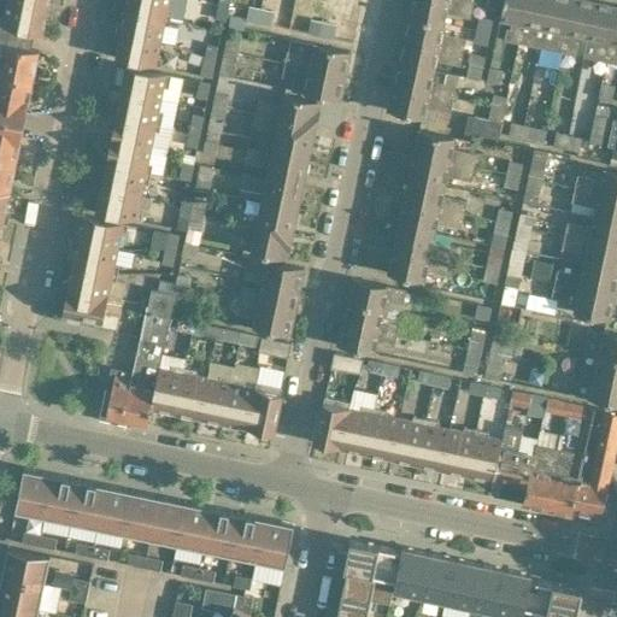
[(51,17),(52,10),(7,0),(6,0),(4,16),(0,15),(0,24),(34,31),(42,33),(46,16),(51,17)]
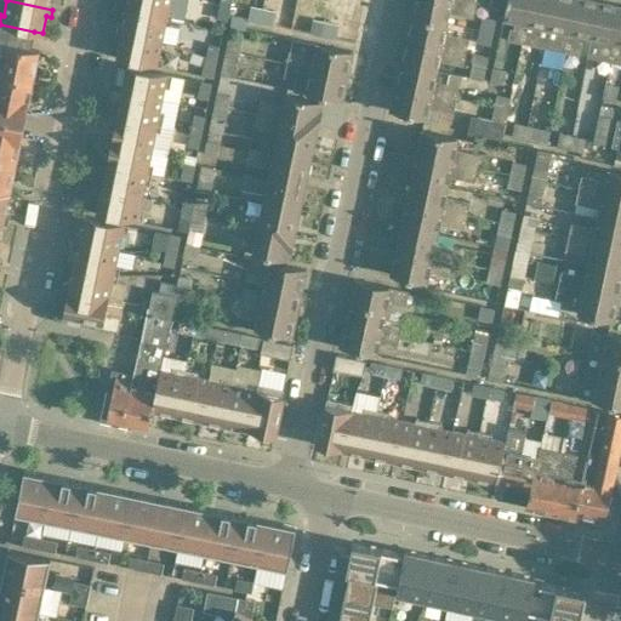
[(170,9),(171,0),(127,0),(126,7),(172,17),(175,10),(170,9)]
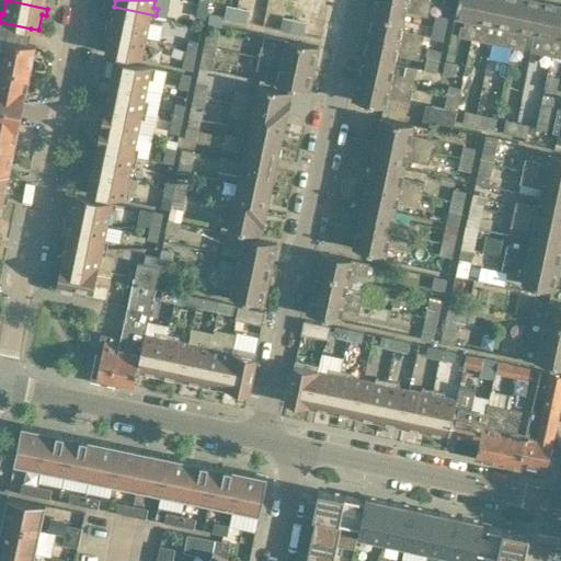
[(431,3),(415,0),(373,0),(371,8),(404,15),(405,11),(428,15),(431,3)]
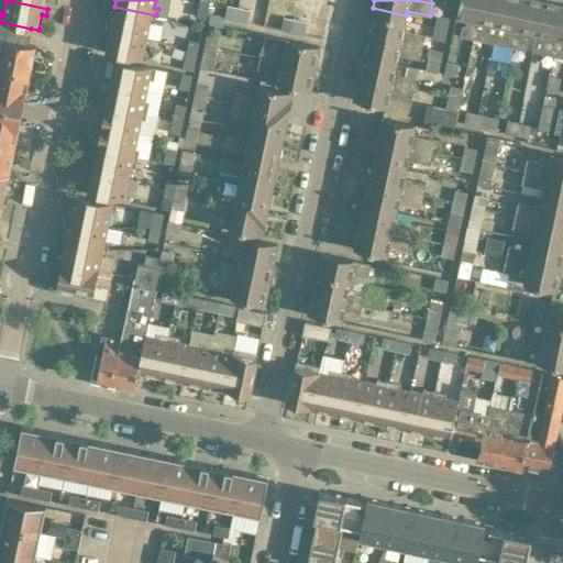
[(473,40),(481,0),(460,0),(456,17),(465,19),(464,25),(462,24),(460,36),(473,40)]
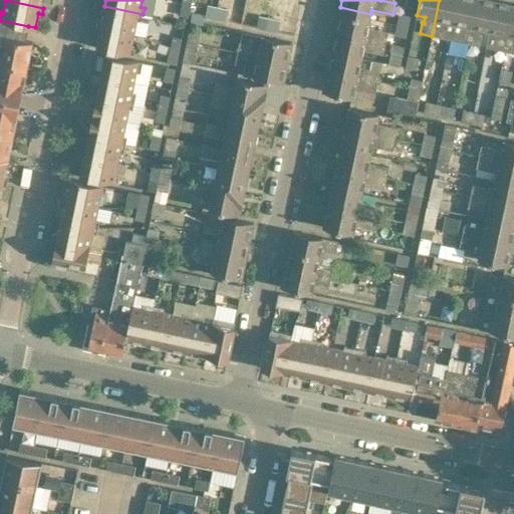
[(450,39),(458,0),(439,0),(432,35),(439,37),(450,39)]
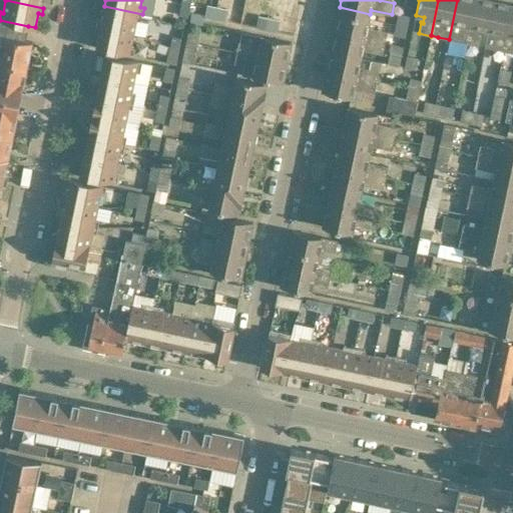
[(467,43),(476,0),(457,0),(449,39),(467,43)]
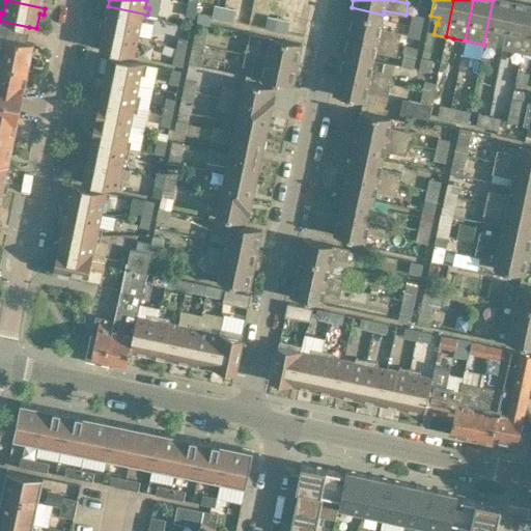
[(511,0),(493,0),(483,45),(496,47),(498,35),(495,35),(497,29),(506,31),(512,0),(511,0)]
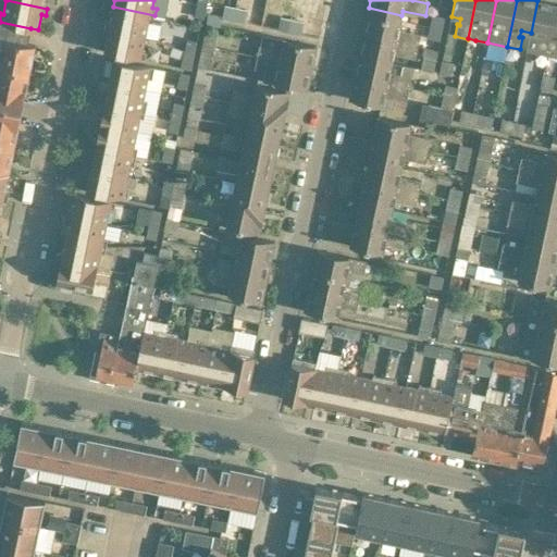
[(547,53),(556,7),(556,3),(537,0),(531,33),(532,34),(528,49),(547,53)]
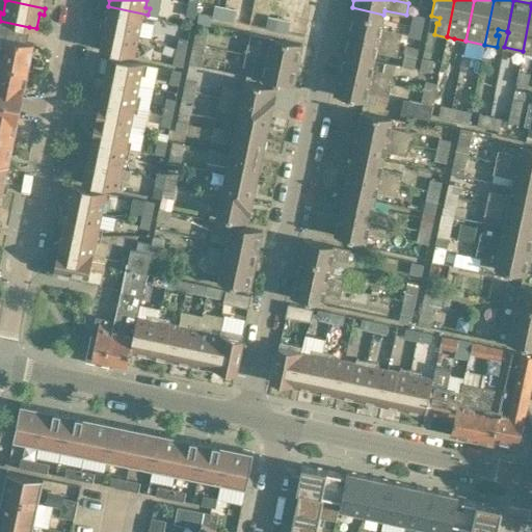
[(194,17),(197,3),(188,1),(185,15),(194,17)]
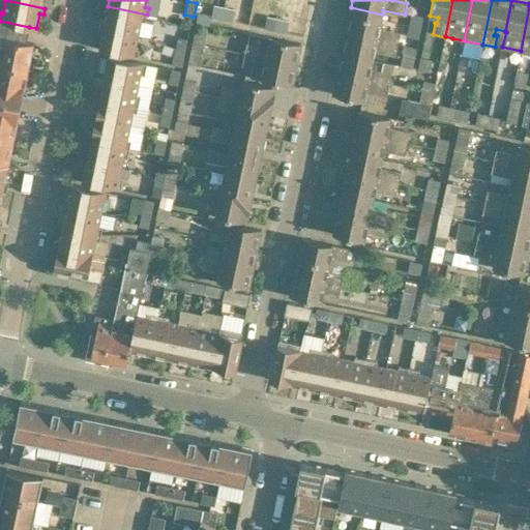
[(223,20),(225,7),(213,4),(210,17),(223,20)]
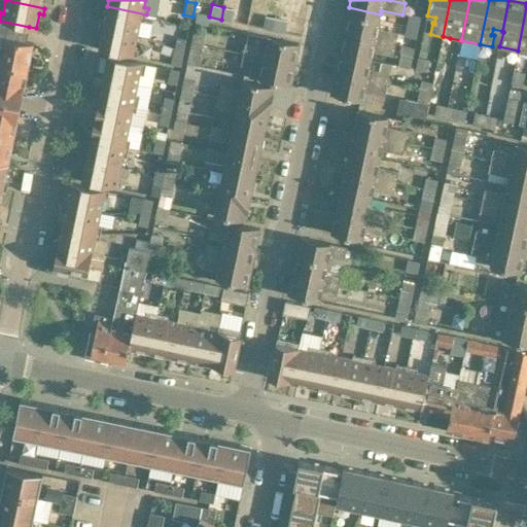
[(145,21),(146,14),(107,6),(104,21),(100,20),(99,27),(138,34),(141,21),(145,21)]
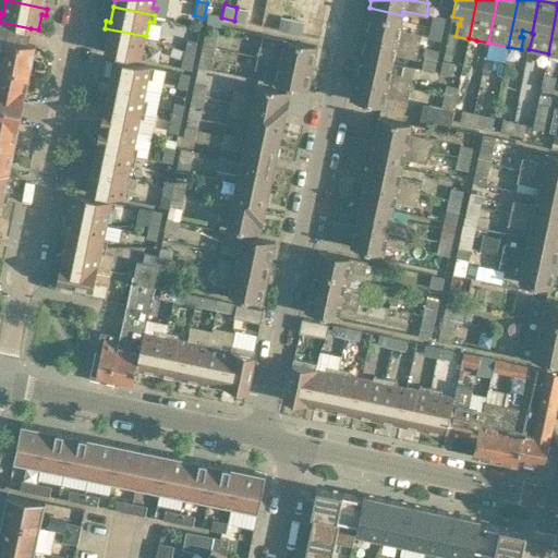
[(557,7),(548,53),(557,56),(557,7)]
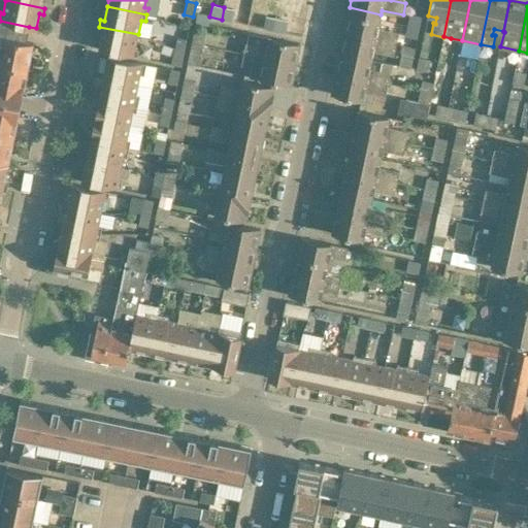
[(246,25),(250,12),(224,7),(222,20),(246,25)]
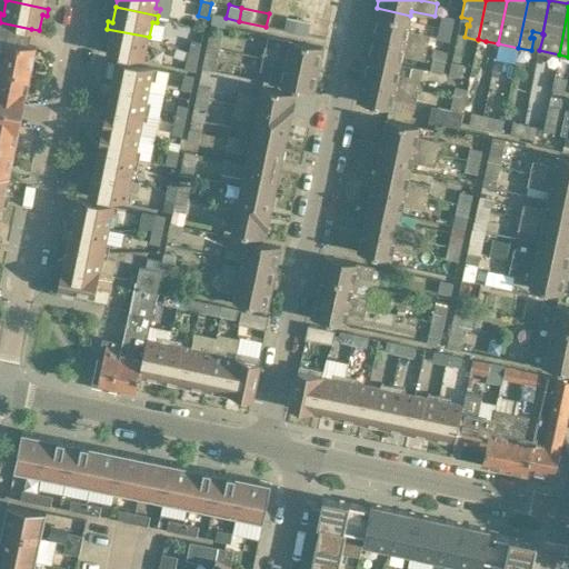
[(408,29),(410,20),(410,16),(377,8),(377,11),(372,29),(427,41),(428,33),(408,29)]
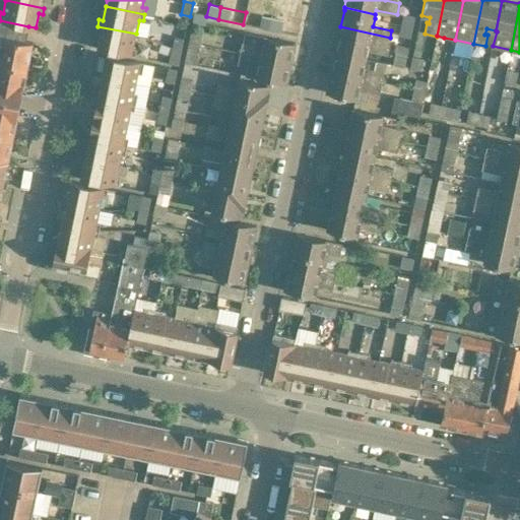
[(412,26),(414,16),(403,14),(401,24),(412,26)]
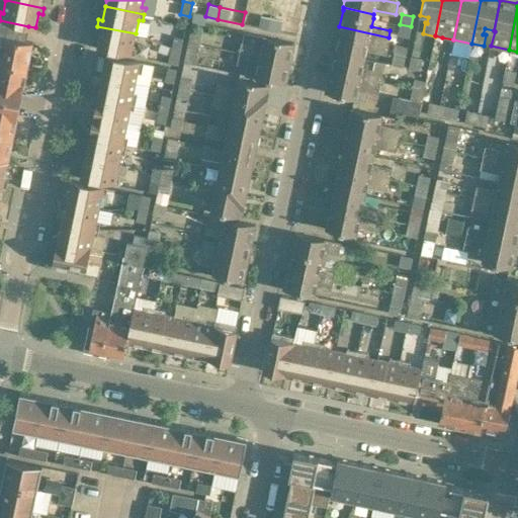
[(270,30),(272,18),(261,15),(258,27),(270,30)]
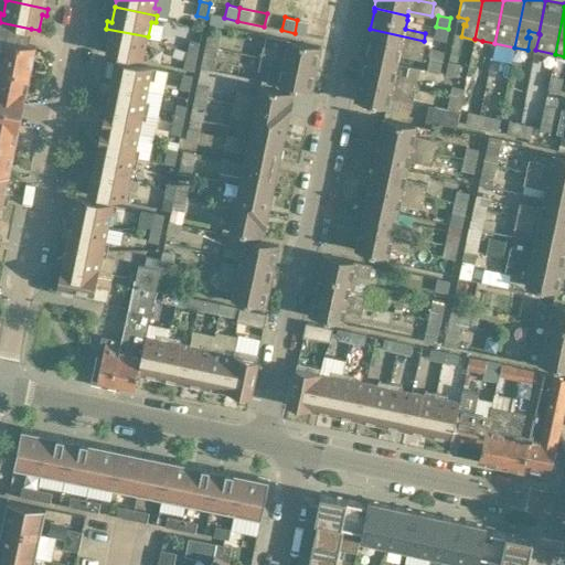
[(306,22),(297,20),(295,33),(304,34),(306,22)]
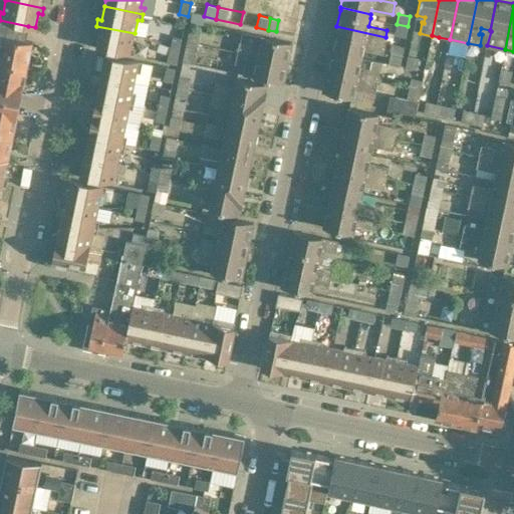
[(0,58),(27,64),(31,41),(25,40),(28,26),(0,20),(0,36),(2,37),(0,44),(0,58)]
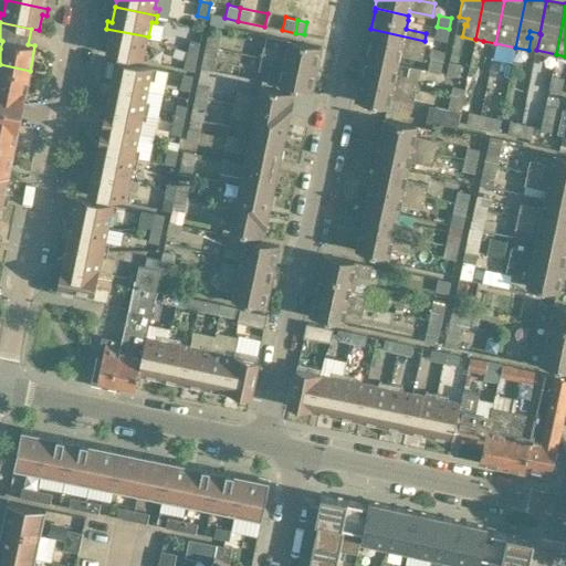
[(447,41),(449,29),(437,27),(435,38),(447,41)]
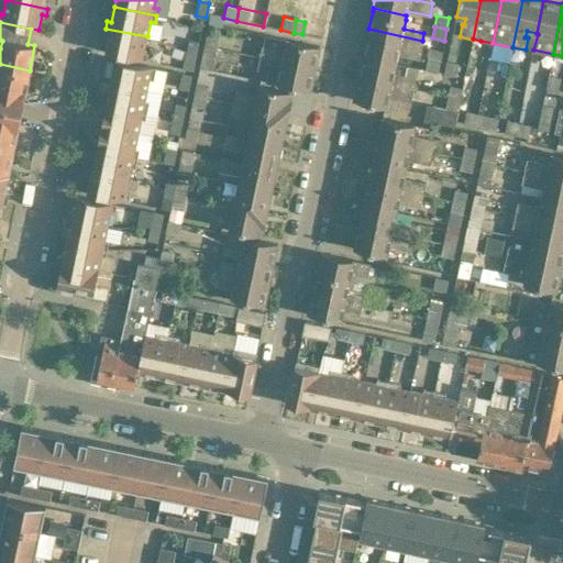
[(144,52),(147,36),(106,29),(105,35),(109,36),(106,52),(147,61),(148,53),(144,52)]
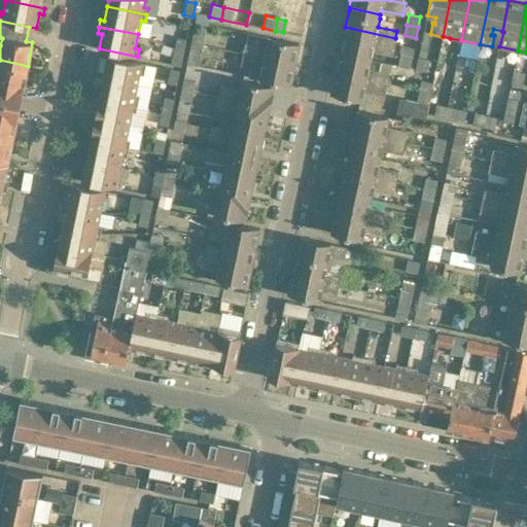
[(392,54),(395,38),(345,27),(341,47),(372,55),(373,49),(392,54)]
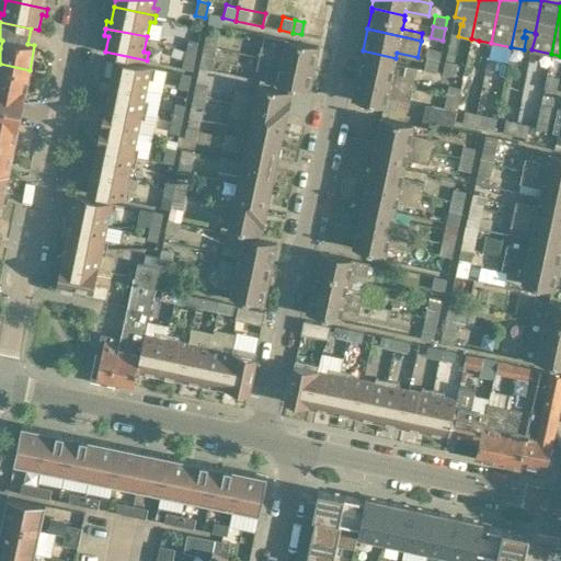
[(206,33),(203,44),(217,47),(219,36),(206,33)]
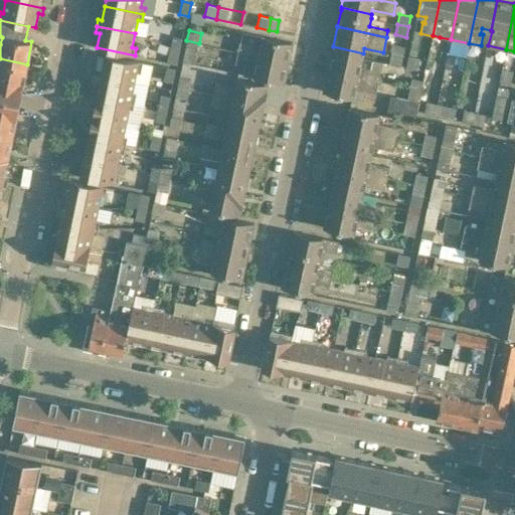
[(289,62),(293,42),(241,31),(237,51),(289,62)]
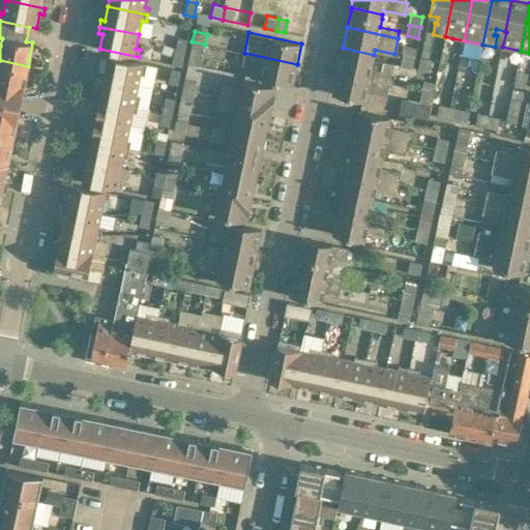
[(183,53),(186,39),(178,37),(175,51),(183,53)]
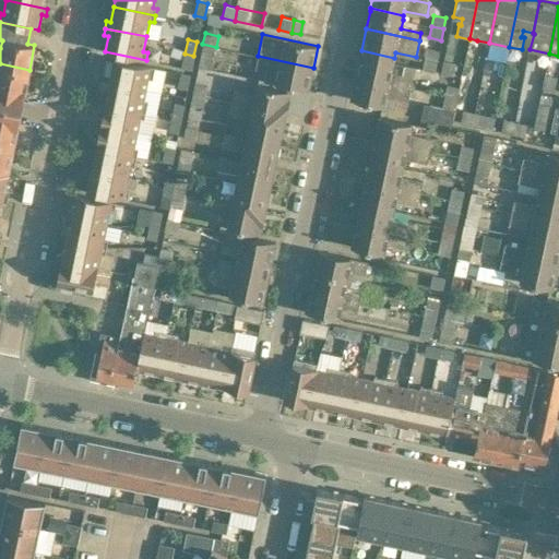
[(212,70),(216,47),(202,44),(198,67),(212,70)]
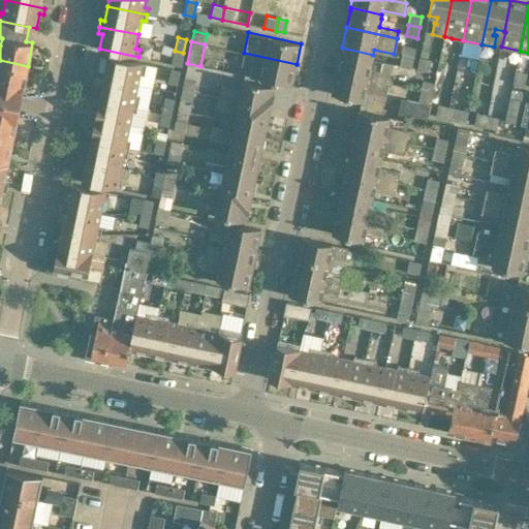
[(411,68),(415,48),(403,44),(399,65),(411,68)]
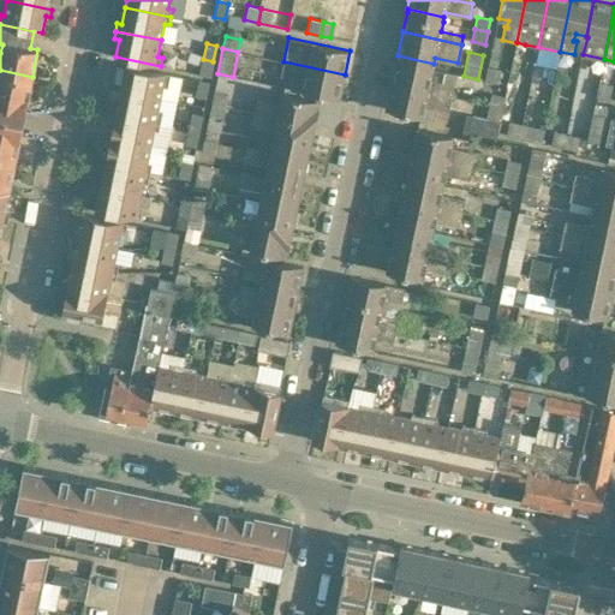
[(398,55),(392,84),(452,97),(454,85),(443,83),(446,72),(433,70),(434,64),(398,55)]
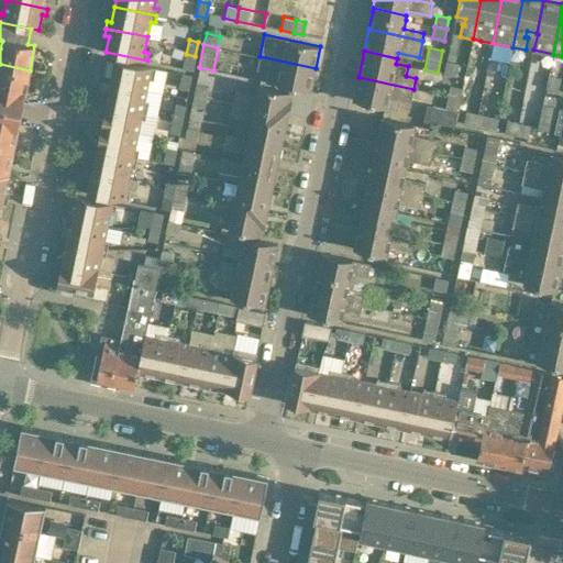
[(192,70),(195,56),(186,54),(183,68),(192,70)]
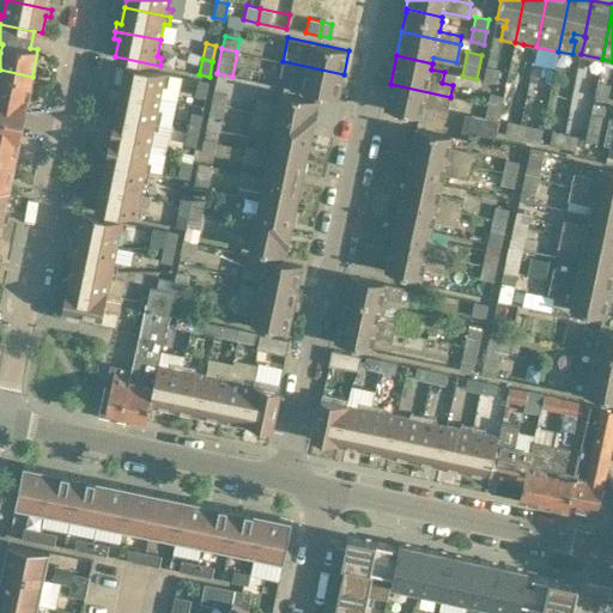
[(338,99),(344,74),(283,61),(279,76),(291,78),(289,89),(338,99)]
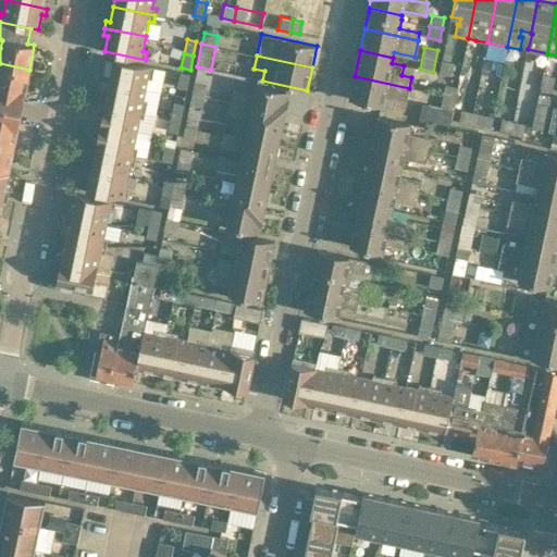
[(152,78),(155,66),(113,58),(109,81),(146,88),(148,78),(152,78)]
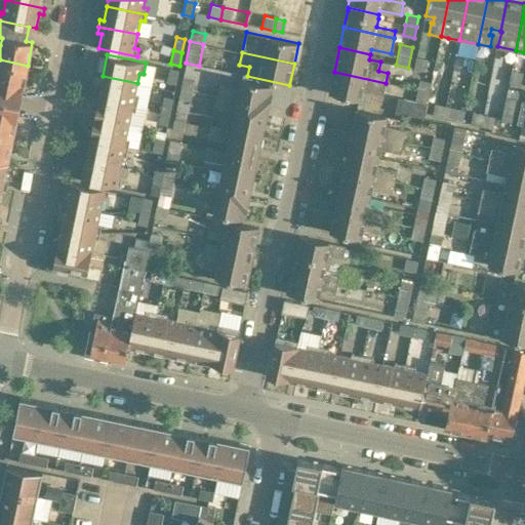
[(427,59),(416,57),(413,69),(425,71),(427,59)]
